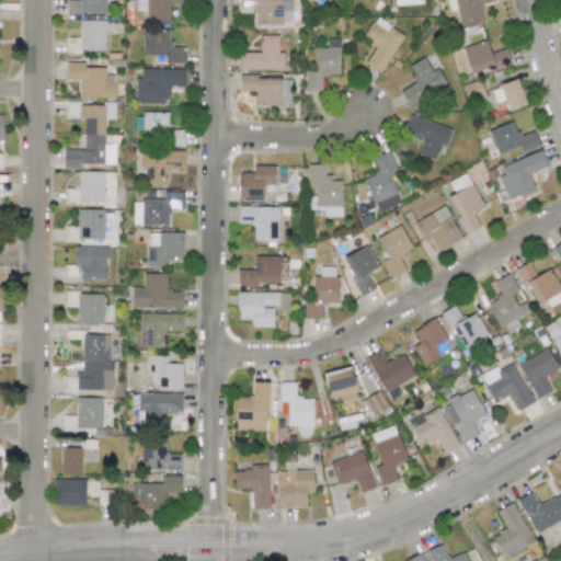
[(67,0),(67,13),(105,14),(105,0),(67,0)]
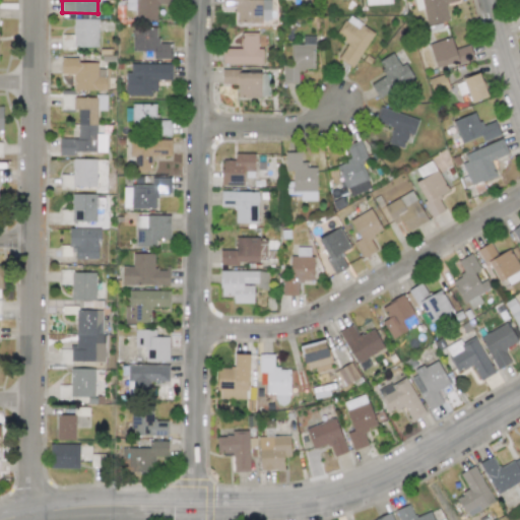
[(171,0),(125,0),(125,8),(135,8),(135,19),(156,20),(156,4),(171,4),(171,0)]
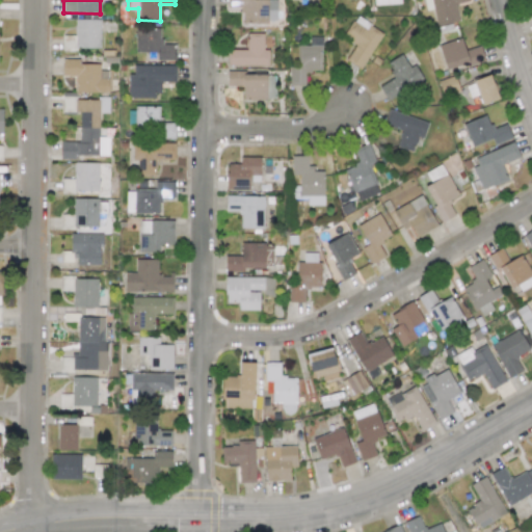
[(227,0),(227,6),(241,7),(241,22),(276,23),(276,0),(227,0)]
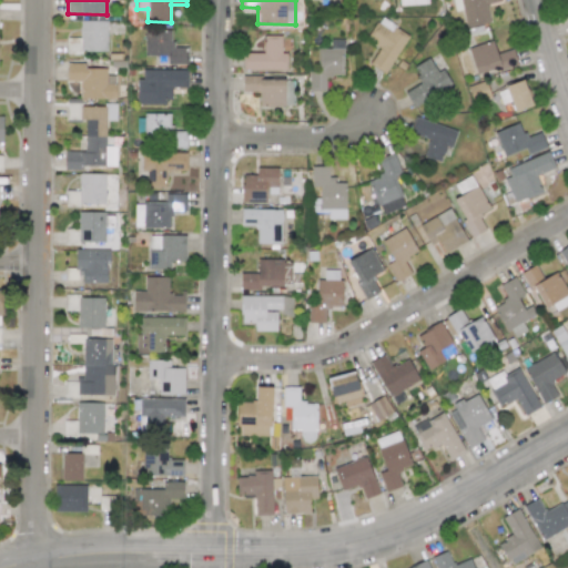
[(489,23),(486,4),(500,2),(499,0),(452,0),(454,11),(462,10),(465,27),(489,23)]
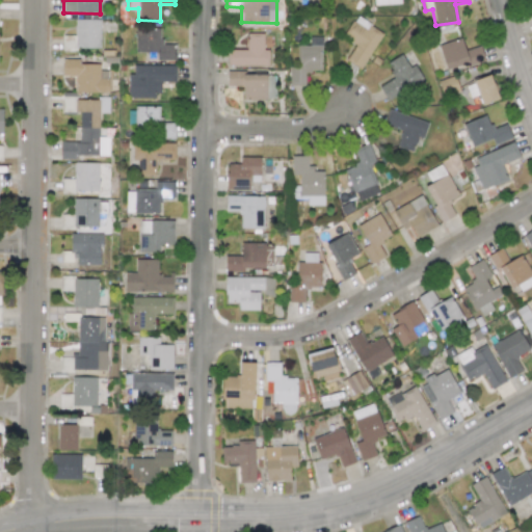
[(345,60),(361,70),(382,32),(355,16),(343,36),(355,44),(345,60)]
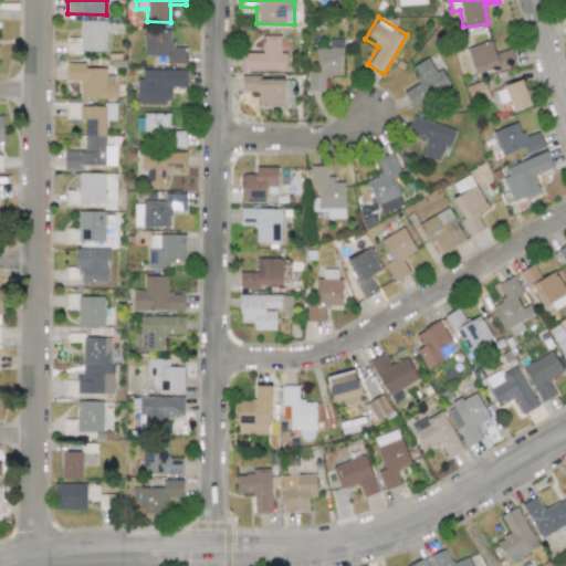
[(105,51),(106,21),(79,20),(79,38),(67,38),(67,51),(105,51)]
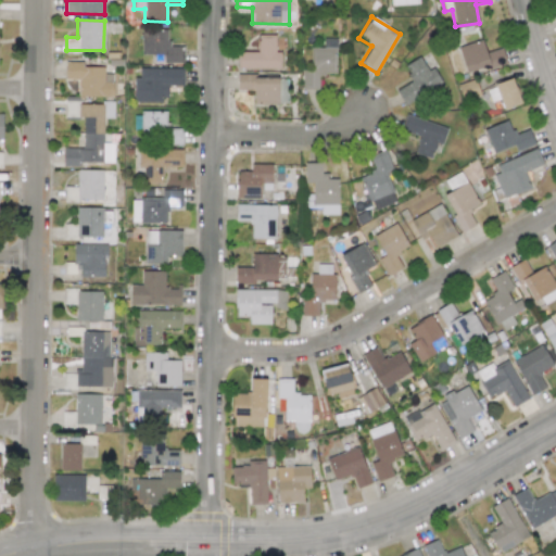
[(141,54),(163,54),(163,62),(182,63),(182,47),(168,46),(168,30),(141,30),(141,54)]
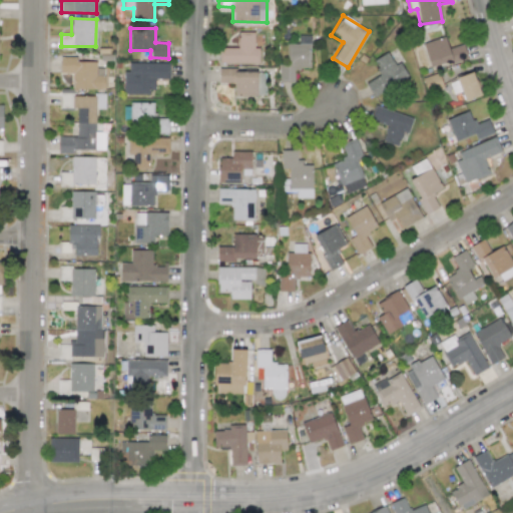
[(219,47),(218,63),(259,63),(259,48),(253,48),(253,32),(237,32),(237,47),(219,47)]
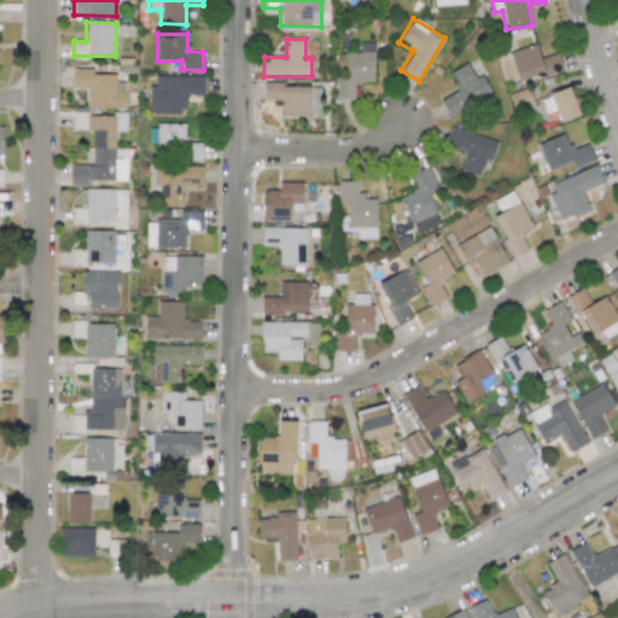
[(558,52),(540,58),(535,44),(508,52),(518,83),(563,69),(558,52)]
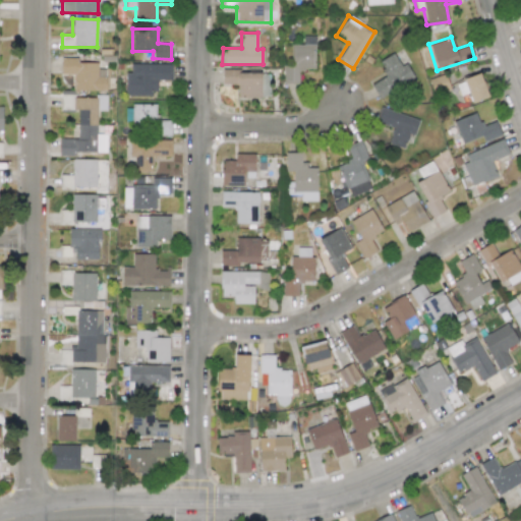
[(379,99),(414,77),(406,63),(401,66),(393,53),(378,62),(386,75),(369,84),(379,99)]
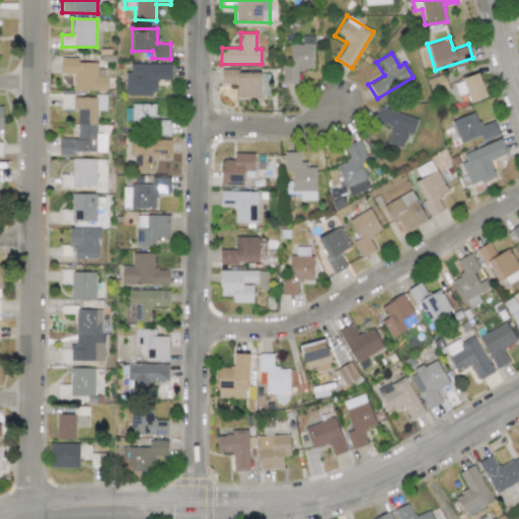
[(72,89),(104,90),(105,70),(96,69),(96,62),(77,62),(77,57),(60,57),(60,74),(72,74),(72,89)]
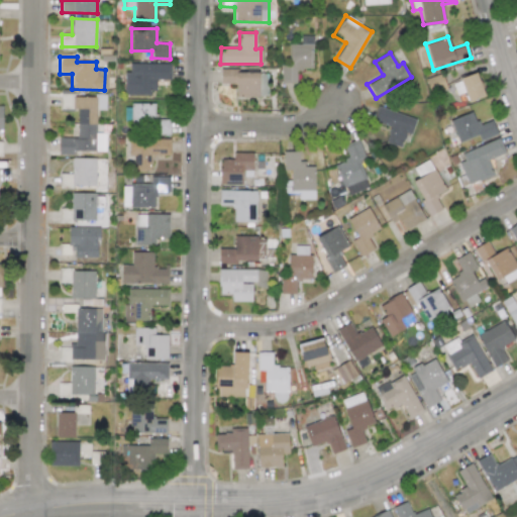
[(124,94),(156,95),(156,79),(170,80),(170,64),(131,64),(131,73),(124,72),(124,94)]
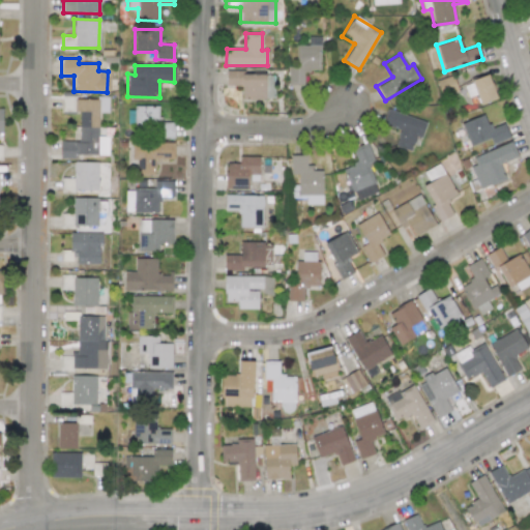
[(226,86),(241,86),(241,98),(264,99),(265,72),(226,71),(226,86)]
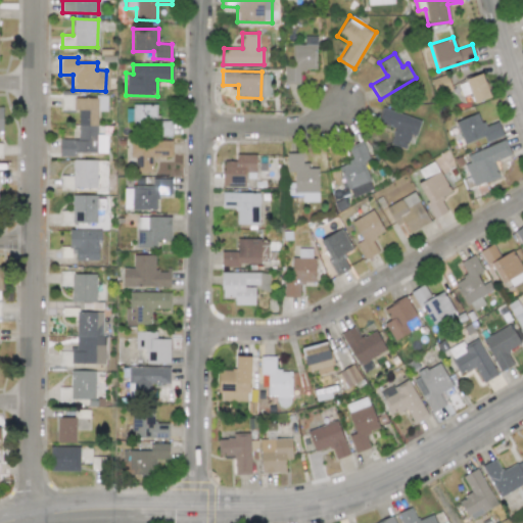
[(462,96),(469,93),(473,103),(490,98),(482,74),(458,82),(462,96)]
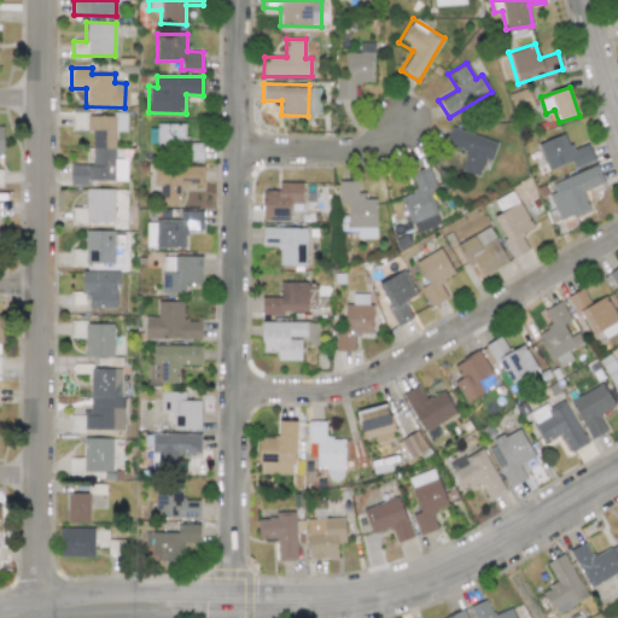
[(320,88),(310,88),(309,115),(319,115),(320,88)]
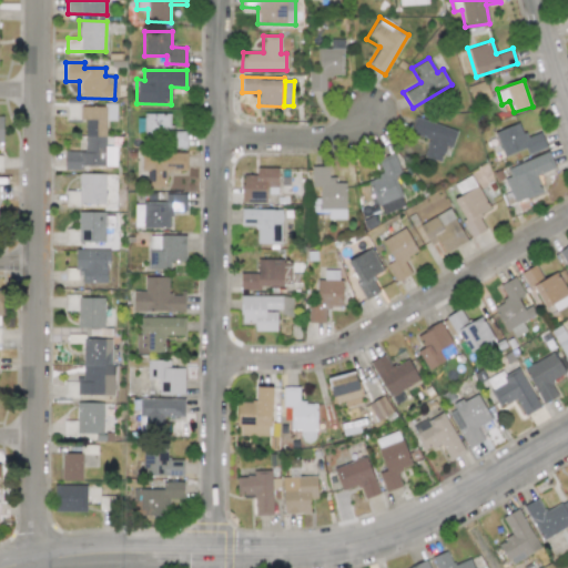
[(113,166),(113,146),(105,146),(105,120),(115,120),(115,105),(80,105),(80,99),(67,99),(66,119),(84,120),(84,152),(64,151),(63,170),(80,171),(80,165),(113,166)]
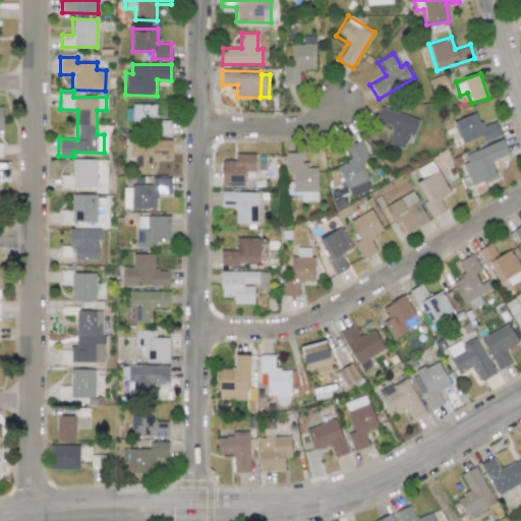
[(170,135),(171,120),(157,120),(157,104),(131,104),(131,128),(152,128),(152,135),(170,135)]
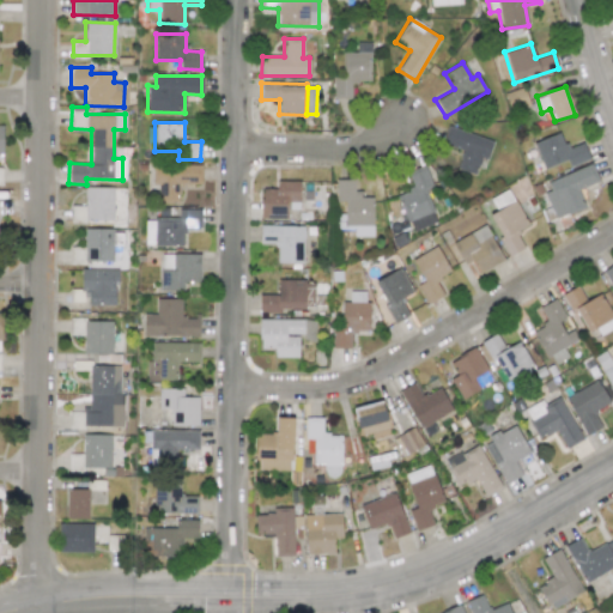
[(456,169),(475,175),(480,158),(486,159),(492,141),(449,127),(443,144),(462,151),(456,169)]
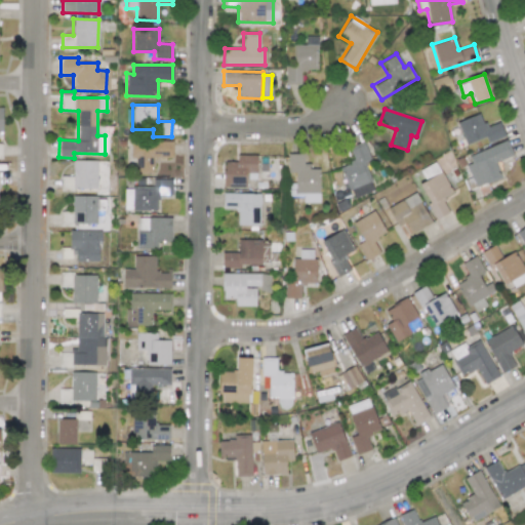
[(485,137),(487,144),(505,136),(499,122),(485,127),(480,113),(456,122),(466,145),(485,137)]
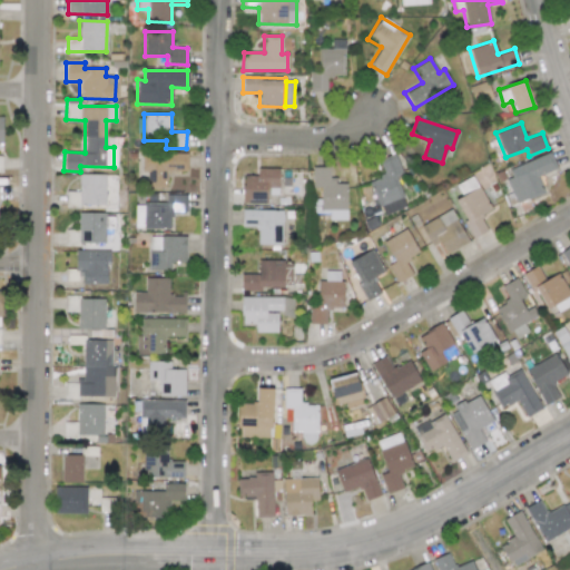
[(166,187),(166,170),(187,170),(187,154),(141,153),(141,172),(148,172),(147,187),(166,187)]
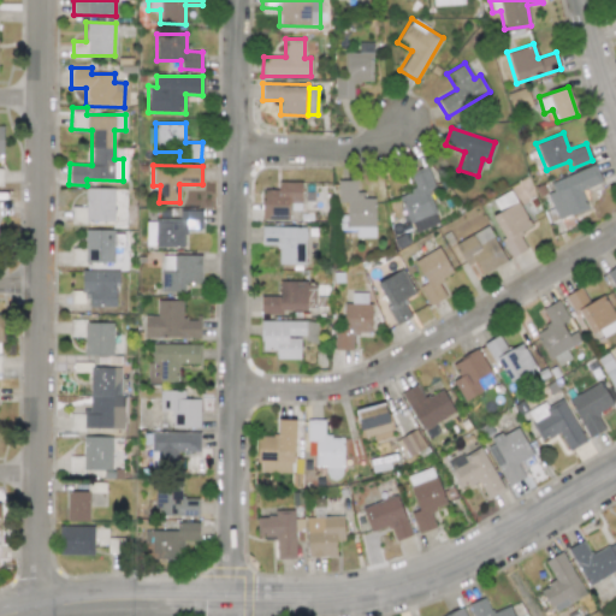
[(556,220),(587,208),(580,190),(600,183),(593,165),(549,183),(552,191),(546,194),(556,220)]
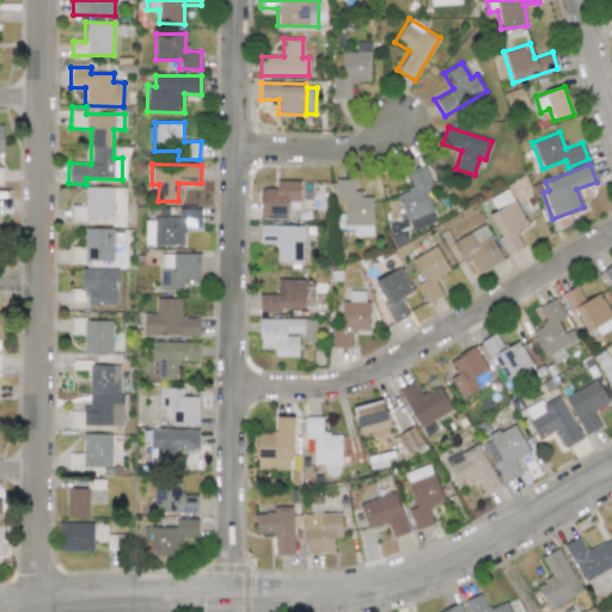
[(410,232),(436,222),(424,189),(432,187),(423,165),(405,172),(412,188),(396,194),(410,232)]
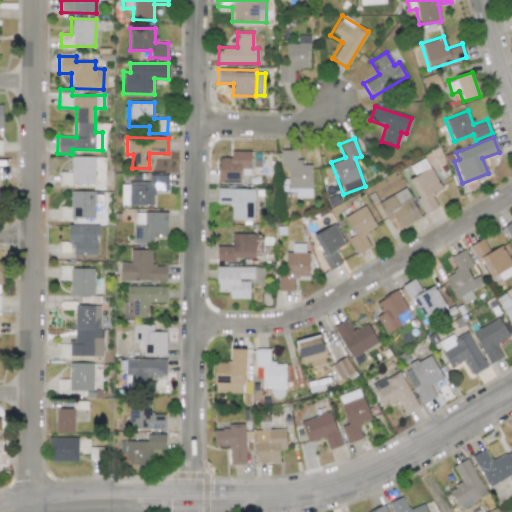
[(311,188),(311,164),(295,164),(295,150),(280,149),(280,168),(288,168),(287,188),(311,188)]
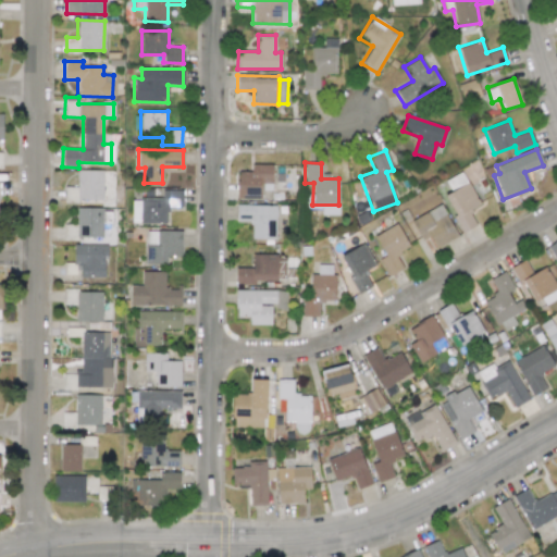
[(272,164),(250,165),(250,173),(237,173),(237,198),(261,198),(261,184),(272,183),(272,164)]
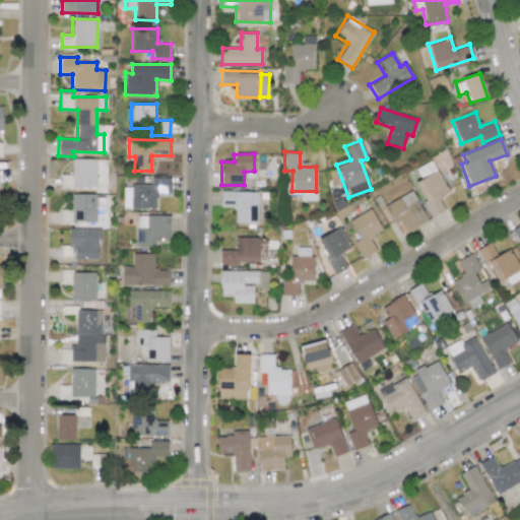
[(59,187),(95,188),(95,159),(72,158),(71,175),(60,174),(59,187)]
